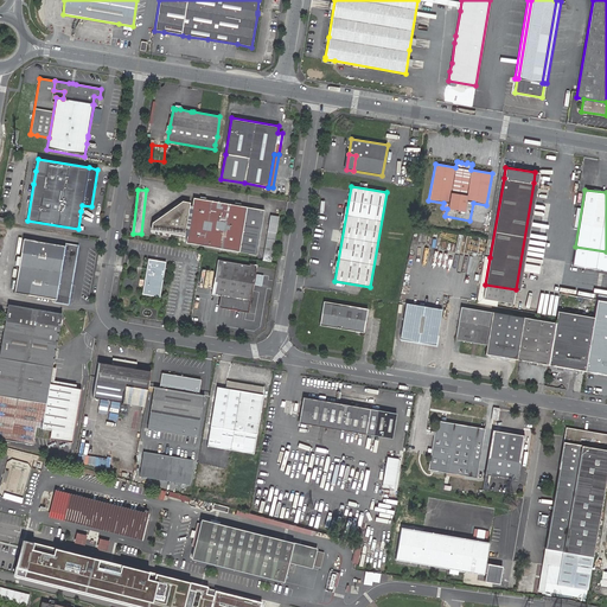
[(205,200),(199,199),(193,198),(192,208),(189,206),(190,205),(190,203),(183,200),(152,223),(151,230),(153,230),(178,235),(184,236),(185,234),(187,235),(185,243),(240,251),(242,237),(242,232),(247,208),(241,206),(235,205),(205,200)]
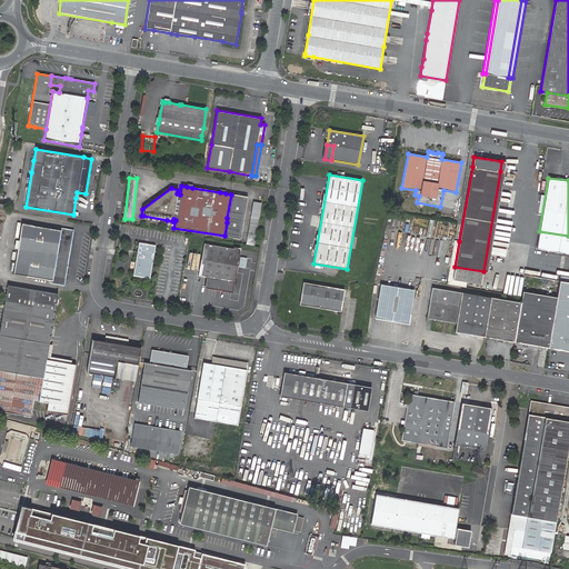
[(227,218),(227,222),(225,236),(235,238),(240,239),(248,197),(231,195),(227,218)]
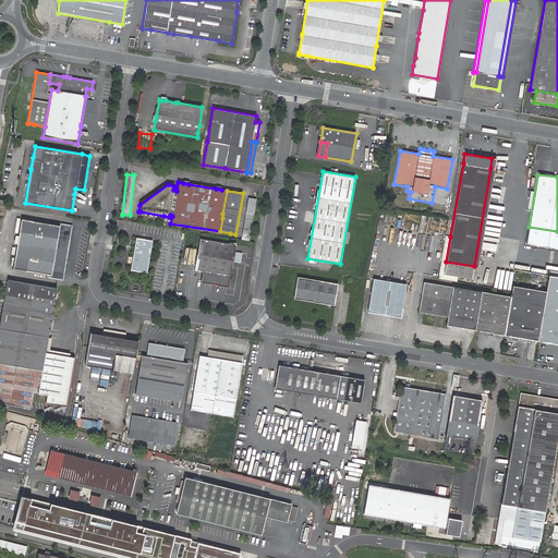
[(255,198),(249,197),(246,213),(253,214),(254,215),(256,198),(255,198)]
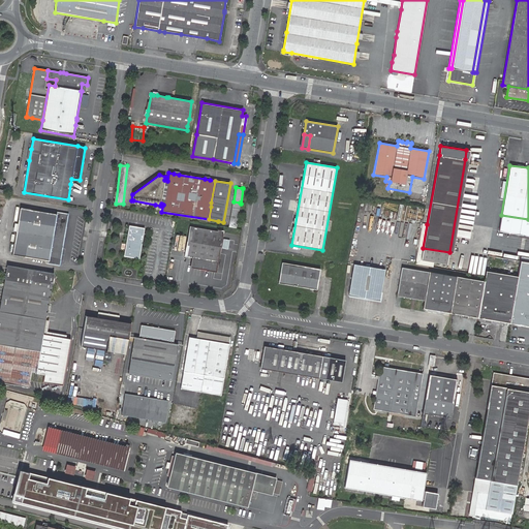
[(411,192),(410,199),(421,200),(422,193),(411,192)]
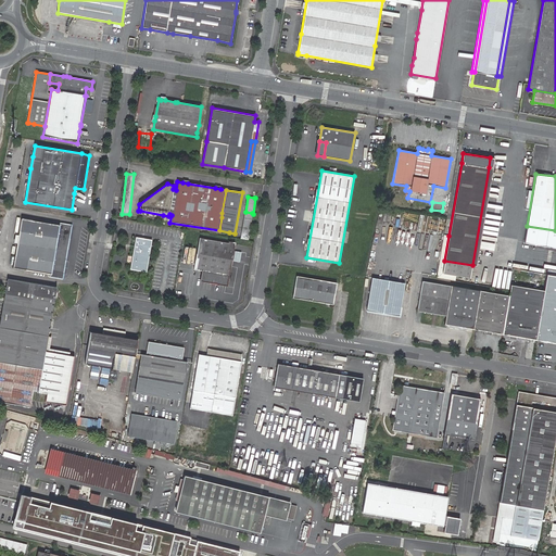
[(252,213),(245,212),(241,239),(249,240),(253,214),(252,213)]
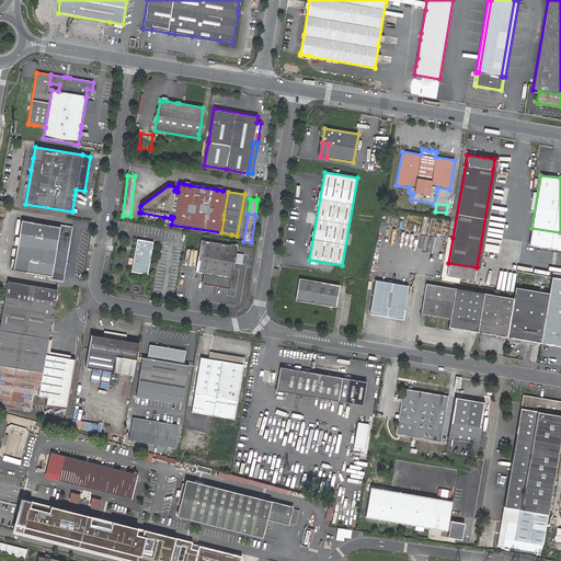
[(422,232),(432,233),(434,217),(423,216),(422,232)]
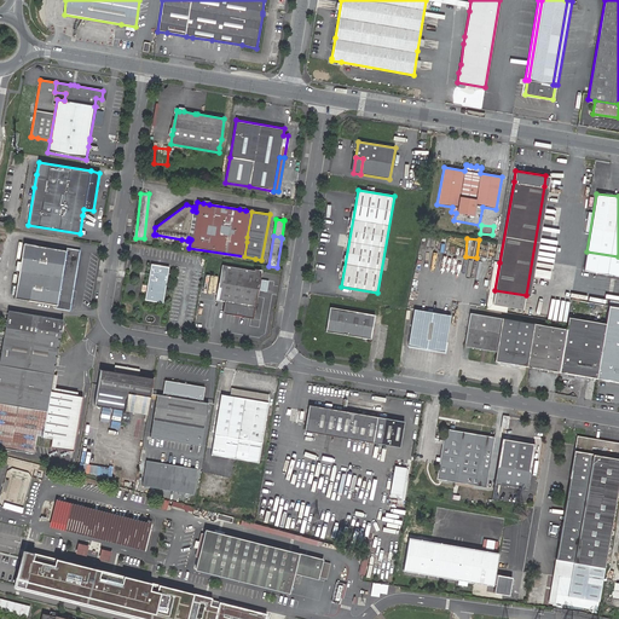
[(57,305),(70,307),(80,253),(67,250),(65,250),(24,243),(15,298),(57,305)]
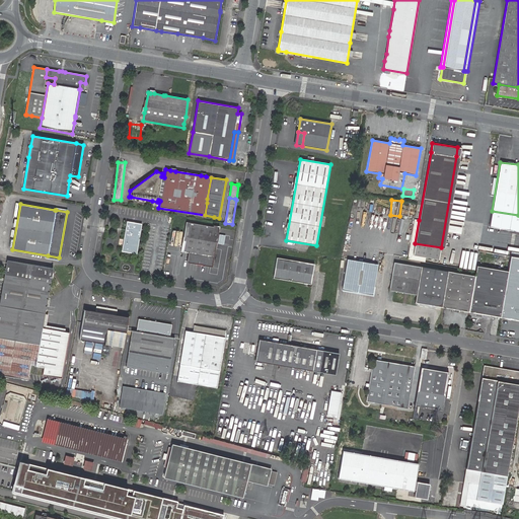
[(518,231),(518,215),(492,211),(491,221),(490,226),(518,231)]
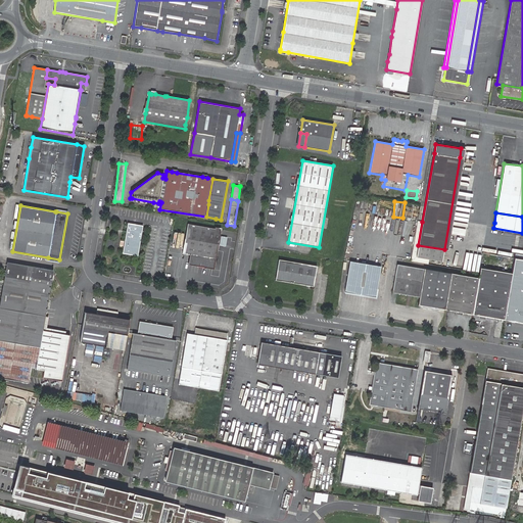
[(418,245),(422,222),(417,222),(411,262),(428,265),(429,259),(442,262),(444,249),(418,245)]
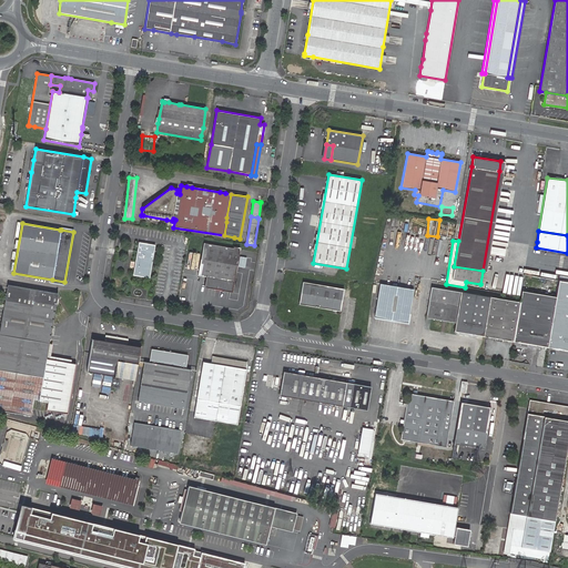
[(133,275),(150,277),(155,245),(146,244),(139,242),(135,259),(133,275)]
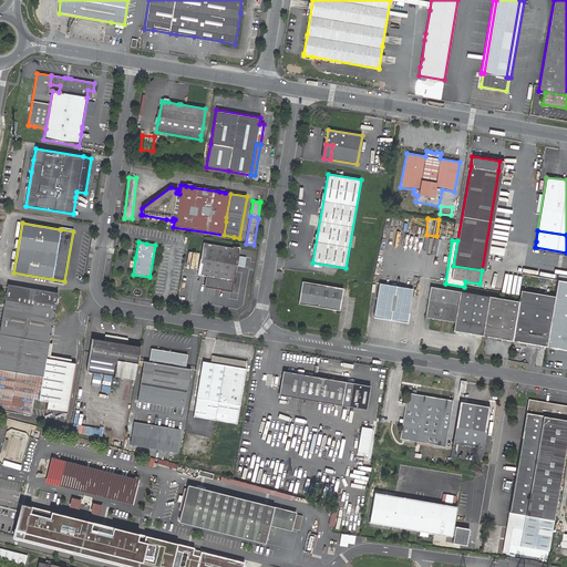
[(197,275),(206,276),(207,277),(206,286),(230,290),(232,281),(237,249),(233,248),(204,243),(197,275)]
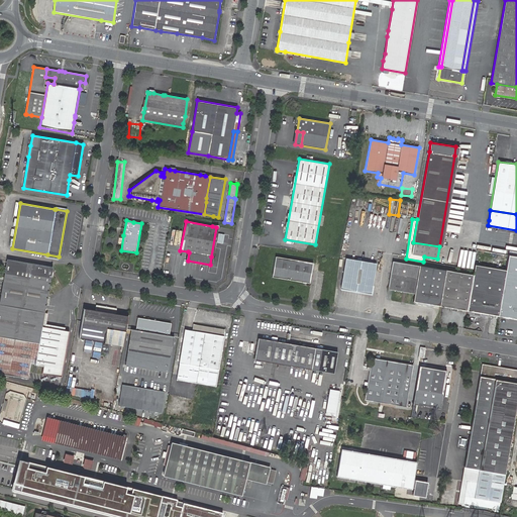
[(189,252),(188,251),(186,262),(188,262),(211,266),(218,225),(212,224),(212,226),(216,227),(211,256),(210,265),(188,261),(189,252)]
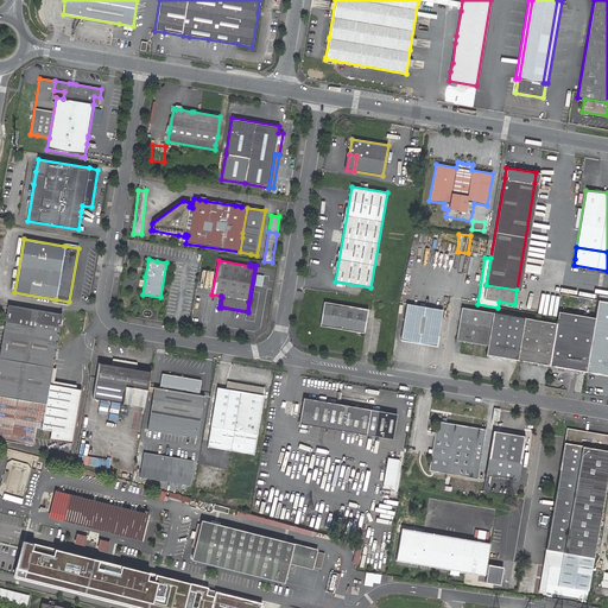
[(607,301),(597,299),(595,317),(586,372),(588,372),(607,374),(607,301)]
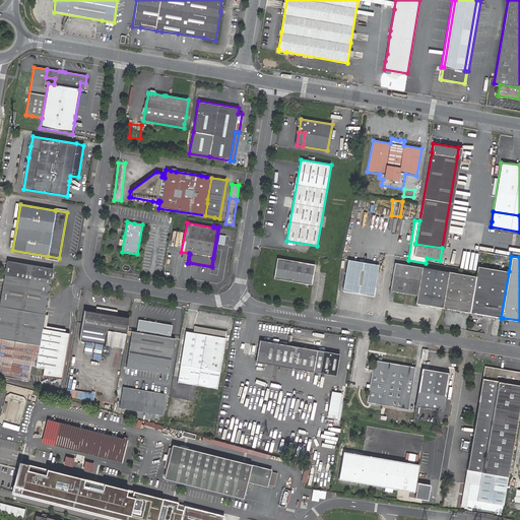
[(277,258),(273,278),(311,284),(313,278),(314,271),(315,264),(287,260),(277,258)]
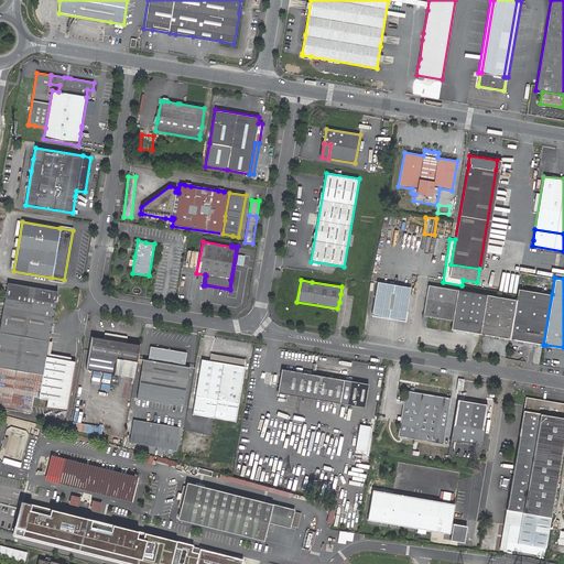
[(411,286),(378,281),(372,315),(404,321),(411,286)]
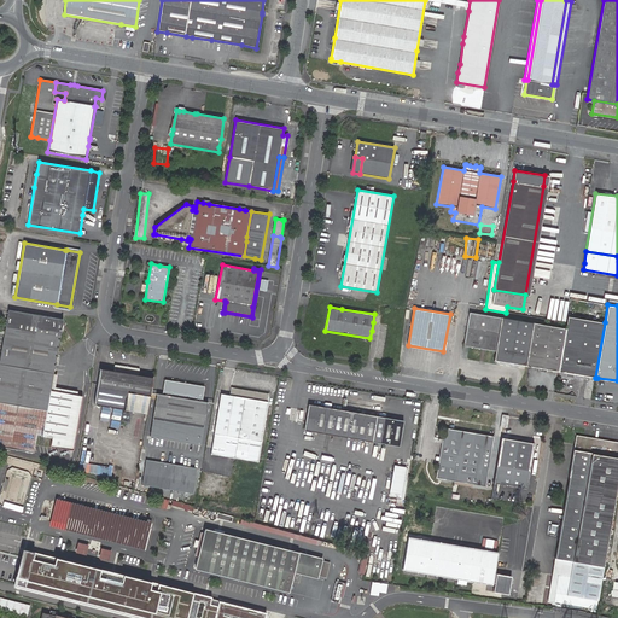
[(51,390),(51,389),(53,373),(62,325),(63,319),(9,310),(0,355),(0,445),(33,453),(36,435),(42,436),(51,437),(50,447),(74,450),(82,396),(51,390)]
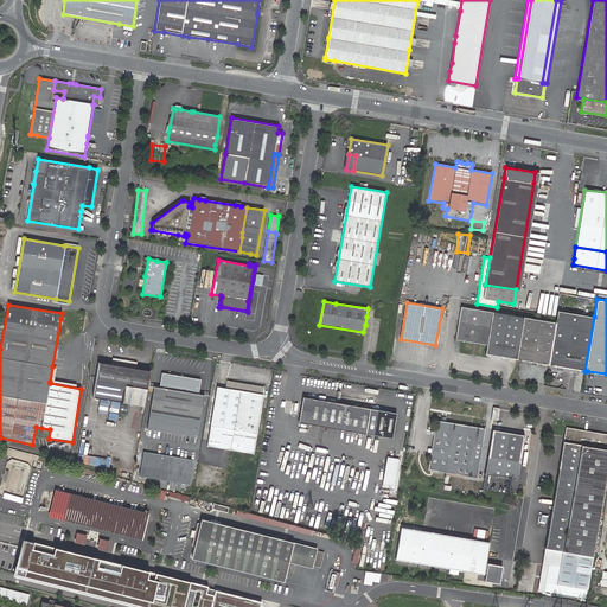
[(516,359),(524,317),(492,312),(461,307),(455,339),(486,345),(485,353),(511,358),(516,359)]
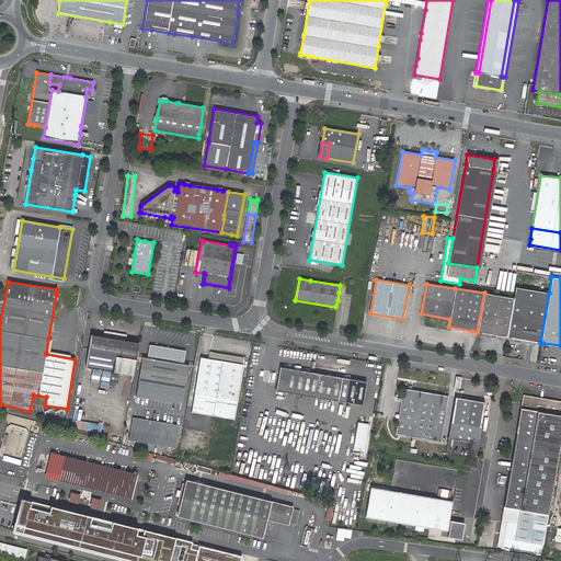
[(549,293),(515,287),(514,293),(513,298),(506,336),(510,338),(533,342),(540,343),(549,293)]
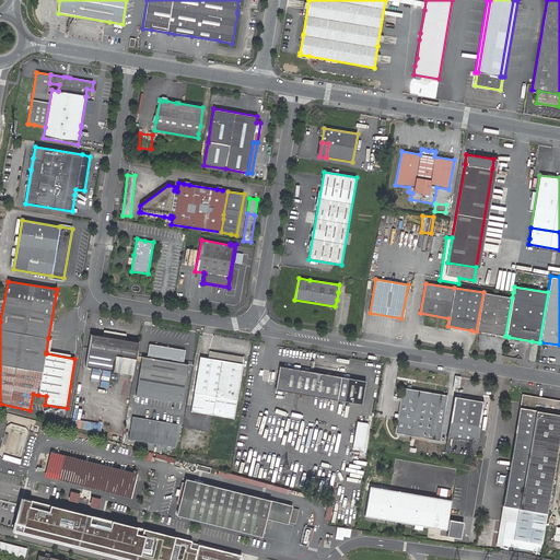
[(505,336),(512,298),(483,292),(476,331),(478,331),(505,336)]
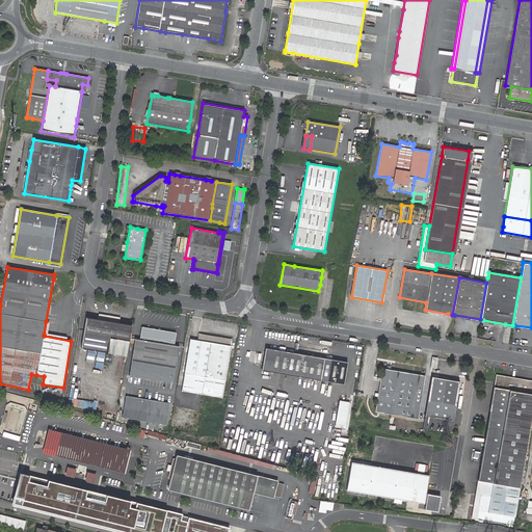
[(110,338),(130,341),(132,325),(131,325),(118,323),(120,317),(99,314),(98,319),(86,318),(84,330),(83,334),(81,348),(107,352),(110,338)]
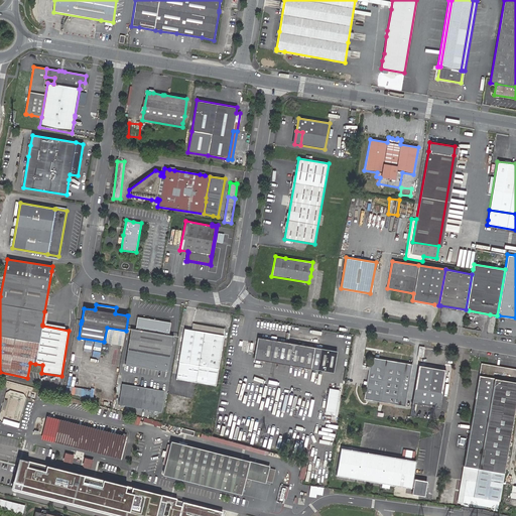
[(125,363),(167,371),(172,336),(168,335),(170,323),(137,317),(135,330),(131,329),(125,363)]
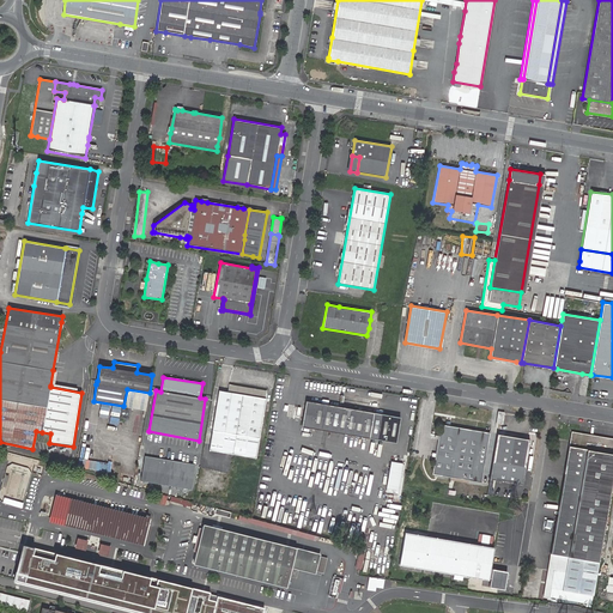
[(256,457),(259,438),(266,399),(265,399),(266,390),(229,384),(228,392),(219,390),(212,431),(210,450),(256,457)]
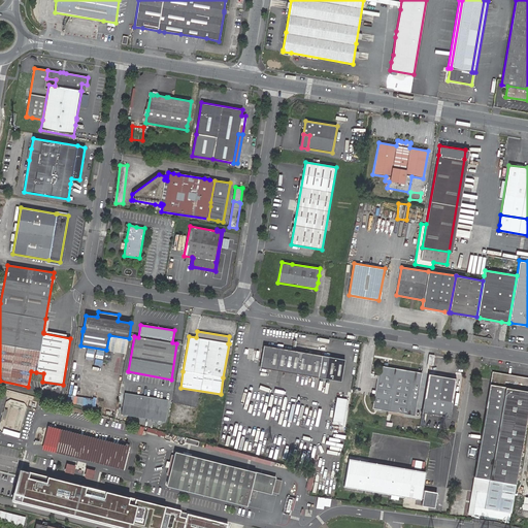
[(126,354),(129,338),(109,335),(106,350),(126,354)]
